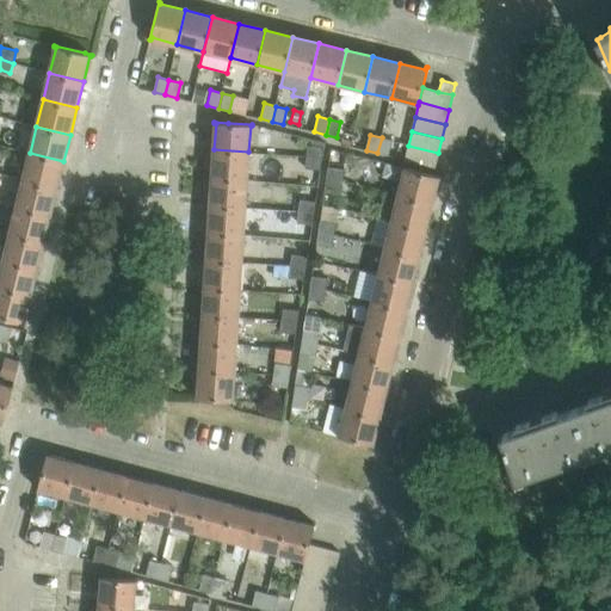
[(393,141),(382,137),(377,153),(389,155),(393,141)]
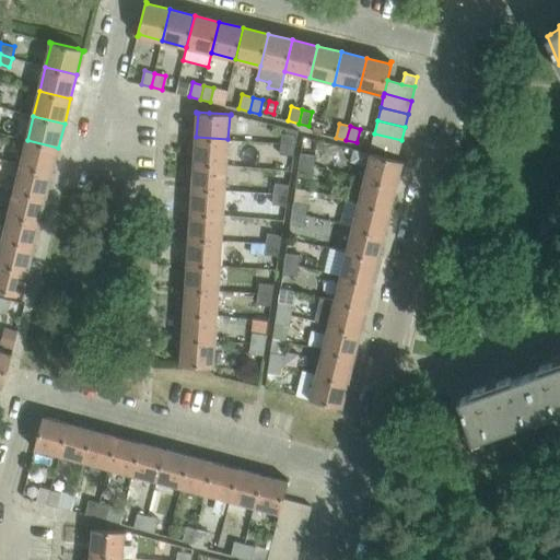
[(282,132),(281,143),(295,146),(296,135),(282,132)]
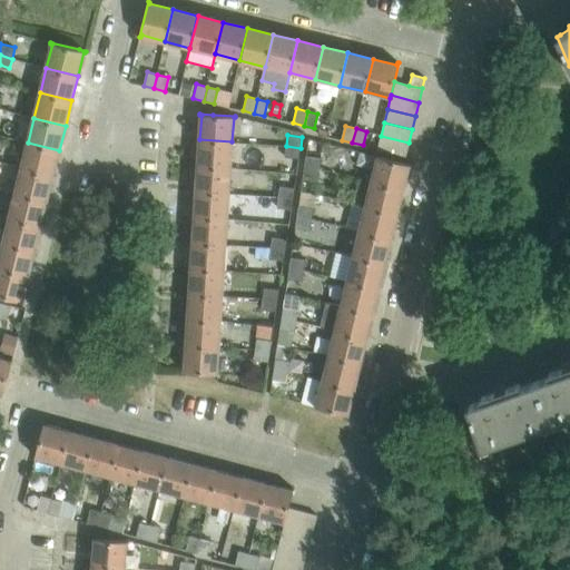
[(405,156),(409,143),(381,136),(377,149),(405,156)]
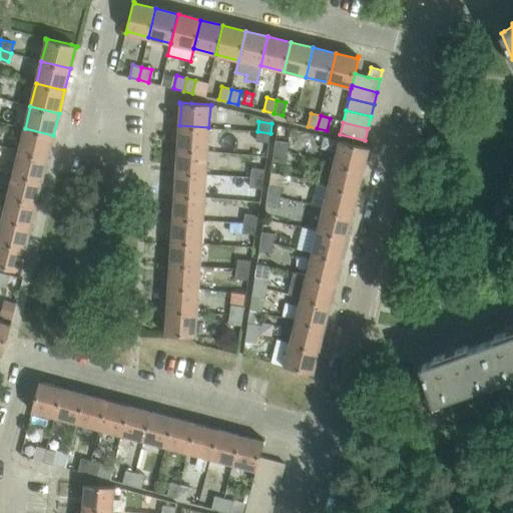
[(179,125),(178,148),(207,150),(208,127),(179,125)]
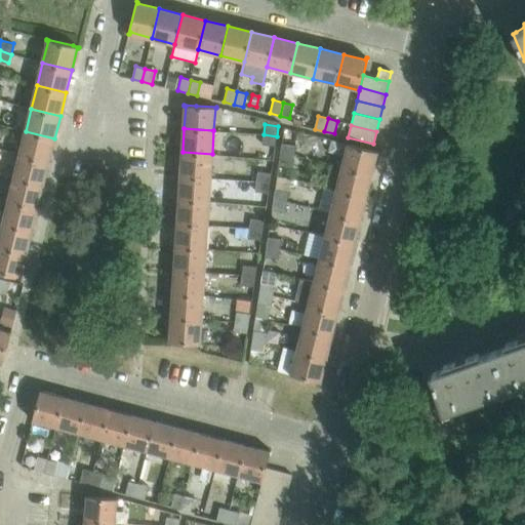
[(19,155),(48,161),(54,138),(26,131),(19,155)]
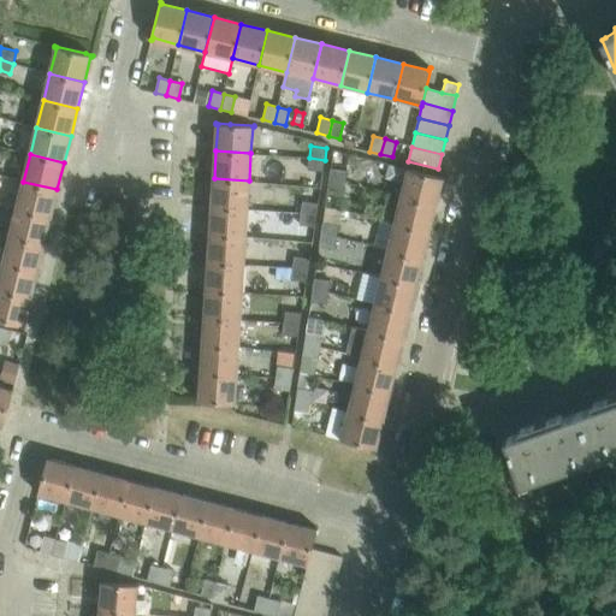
[(323,171),(325,160),(309,158),(307,169),(323,171)]
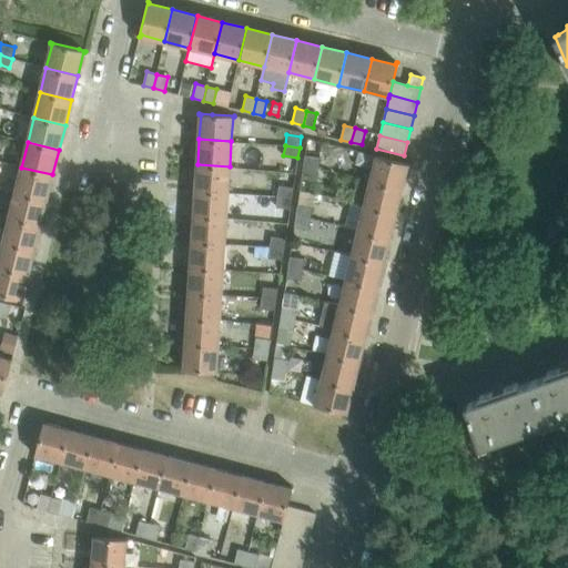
[(303,165),(318,168),(320,158),(305,155),(303,165)]
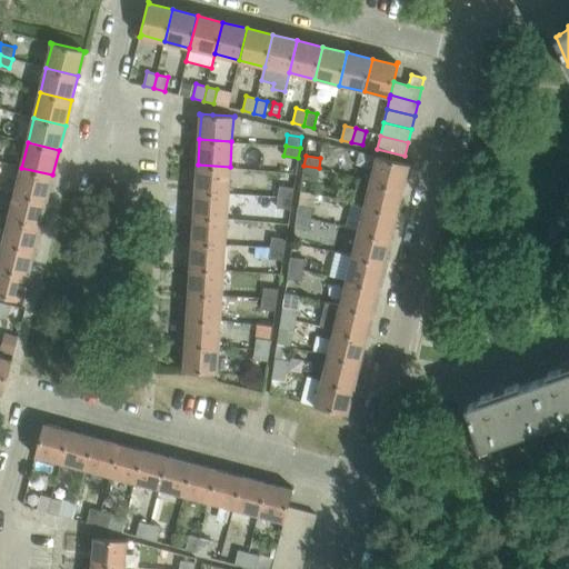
[(369,180),(402,188),(408,165),(410,165),(410,163),(376,156),(369,180)]
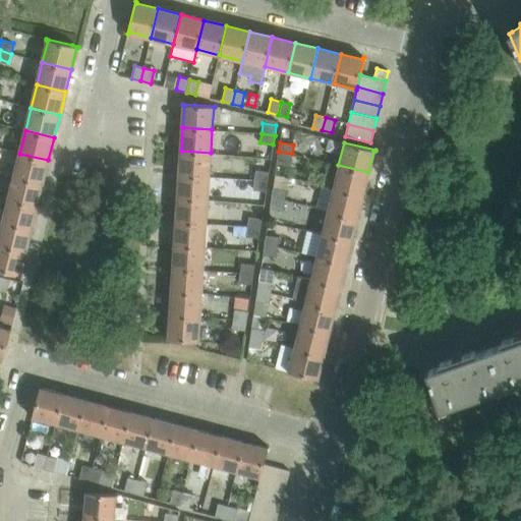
[(181,151),(179,174),(209,176),(211,153),(181,151)]
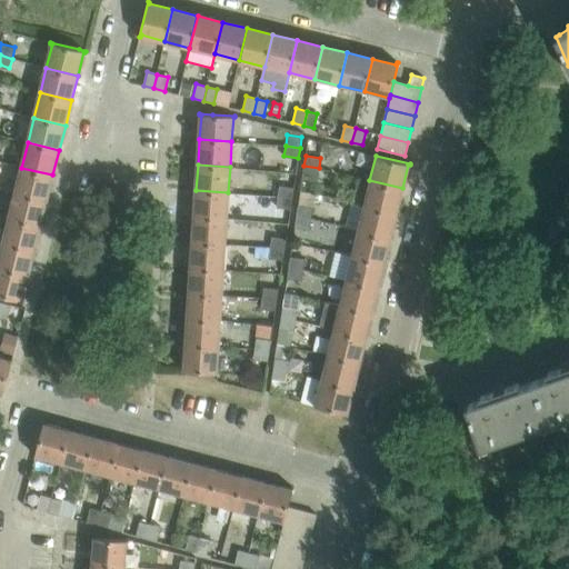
[(317,179),(319,168),(303,166),(302,177),(317,179)]
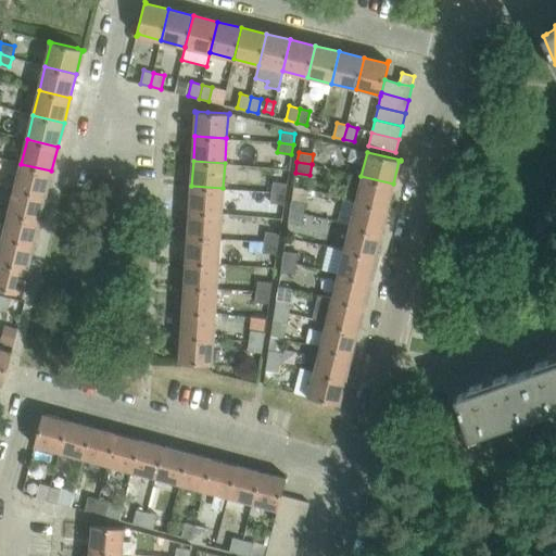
[(15,188),(46,196),(51,171),(21,164),(15,188)]
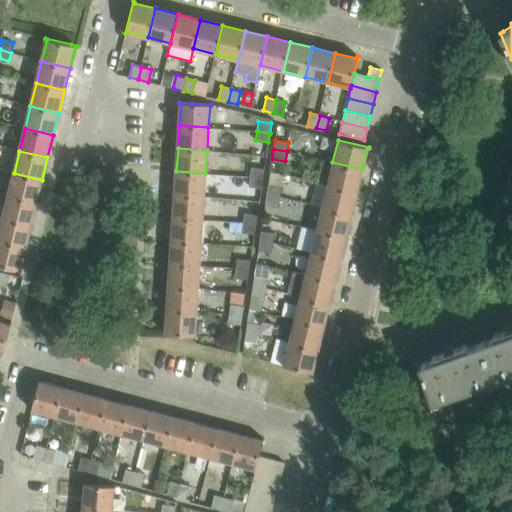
[(357,192),(362,169),(332,162),(327,185),(357,192)]
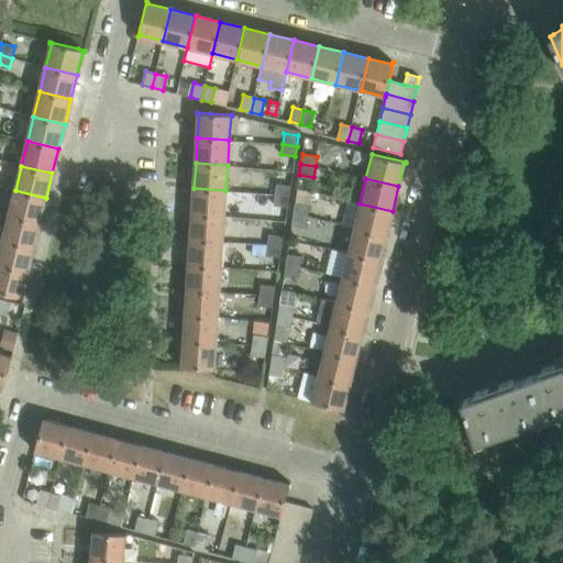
[(276,184),(275,195),(289,197),(290,186),(276,184)]
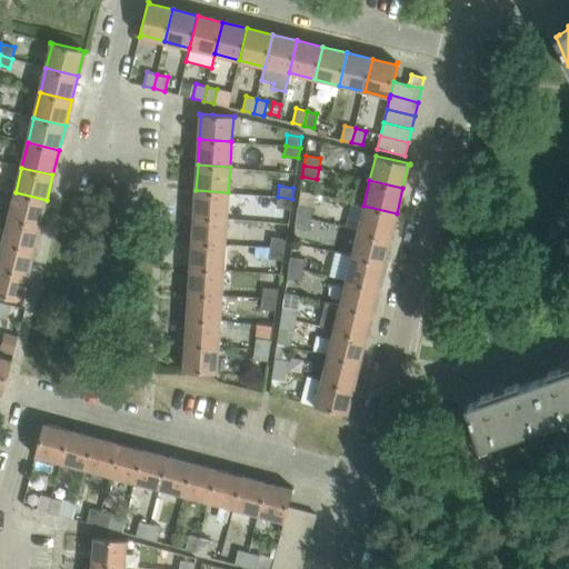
[(196,190),(195,217),(227,218),(228,192),(196,190)]
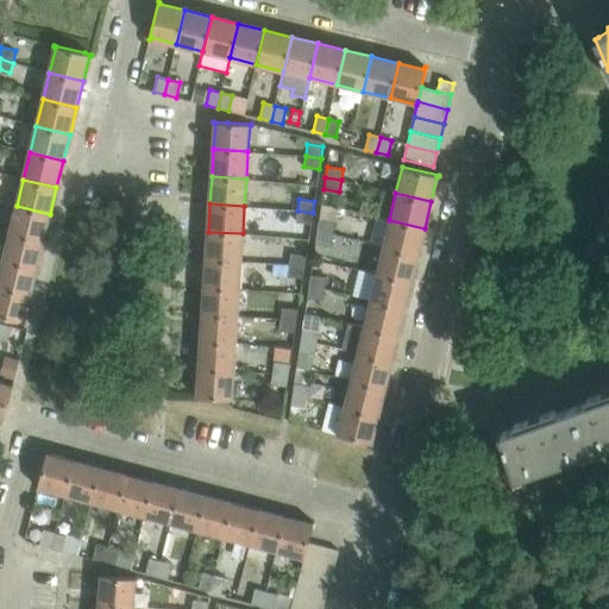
[(10,232),(43,240),(50,214),(17,206),(10,232)]
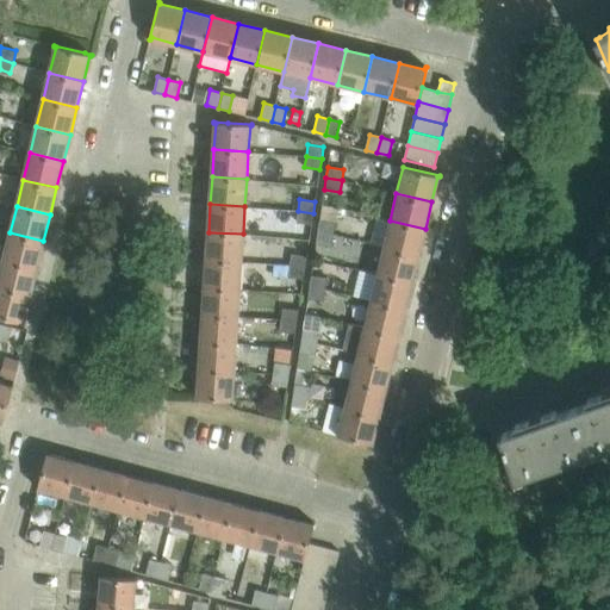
[(311,224),(313,213),(298,211),(296,222),(311,224)]
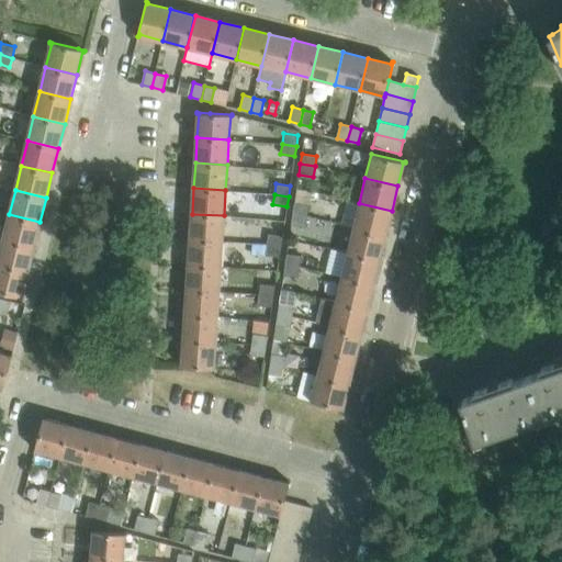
[(347,200),(341,225),(353,227),(385,235),(392,211),(359,203),(347,200)]
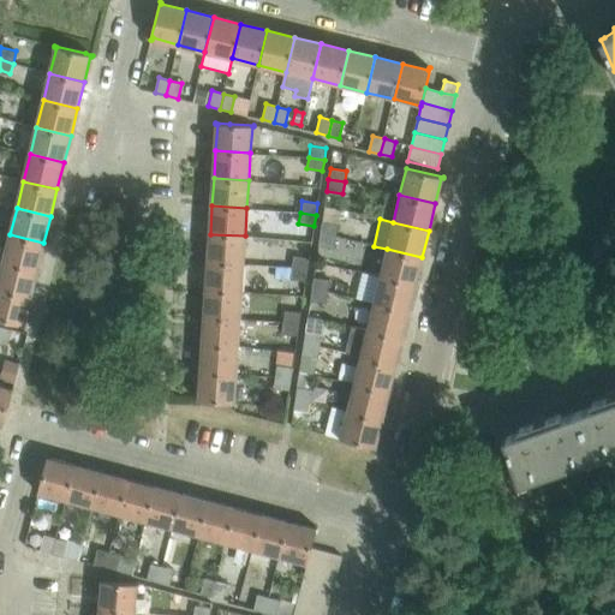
[(322,222),(320,234),(336,237),(338,225),(322,222)]
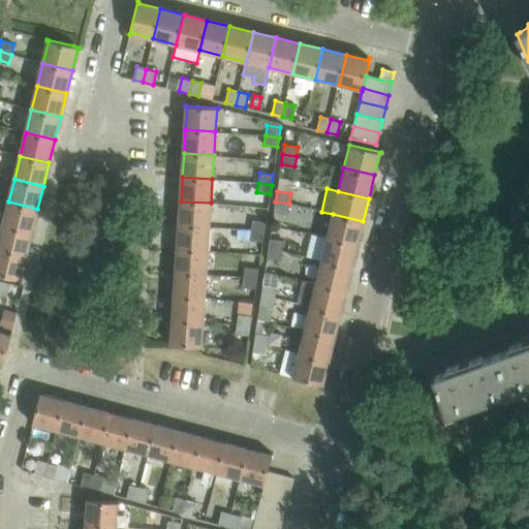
[(3,225),(32,232),(37,209),(8,201),(3,225)]
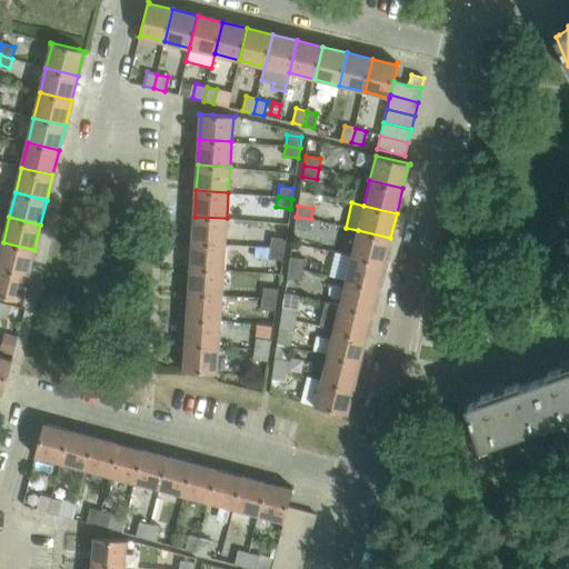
[(195,217),(192,242),(225,243),(227,218),(195,217)]
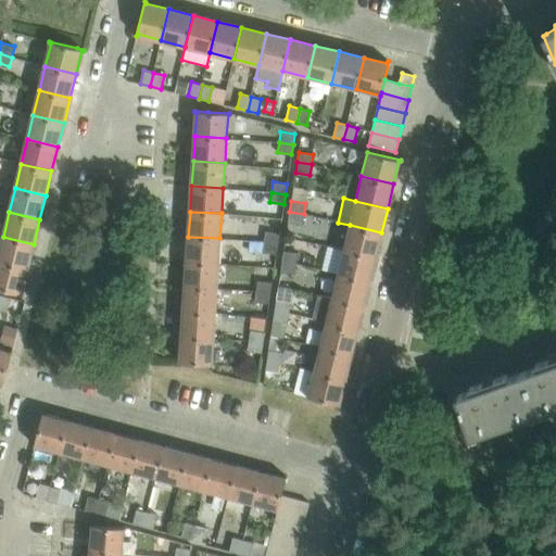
[(302,224),(304,214),(289,212),(288,222),(302,224)]
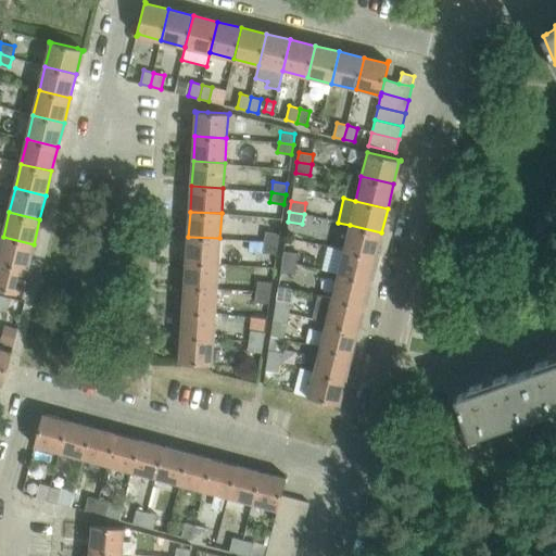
[(375,257),(381,232),(350,225),(343,250),(375,257)]
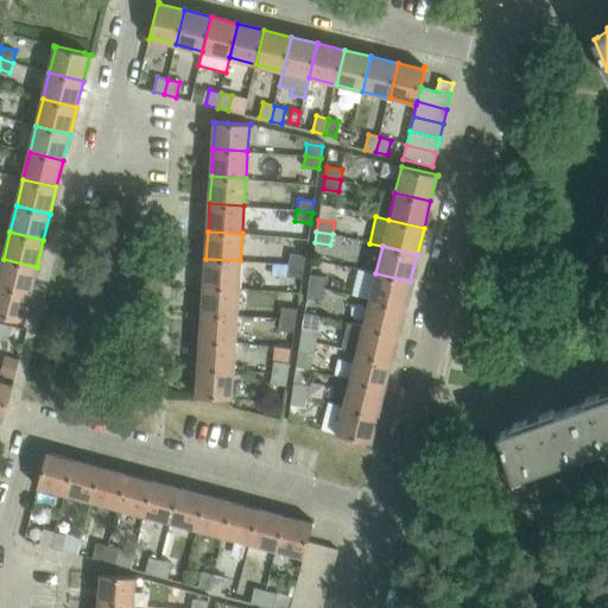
[(290,253),(289,264),(304,266),(305,255),(290,253)]
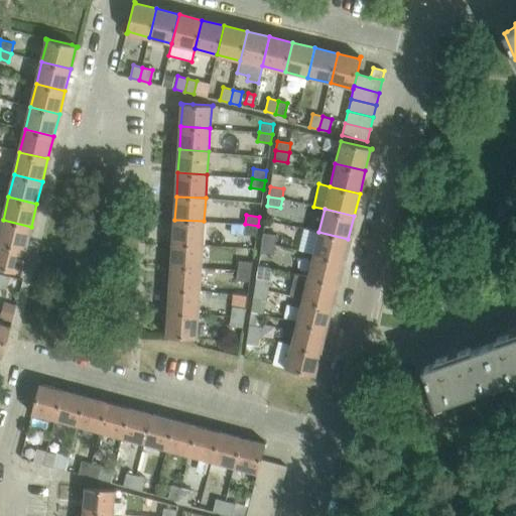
[(0,230),(0,242),(25,249),(31,227),(3,220),(0,230)]
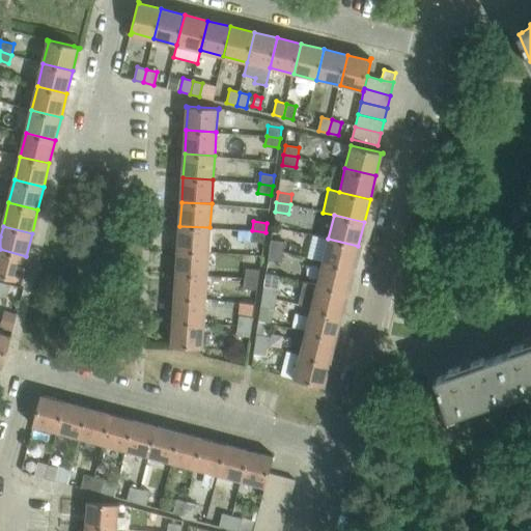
[(179,226),(178,250),(208,252),(210,227),(179,226)]
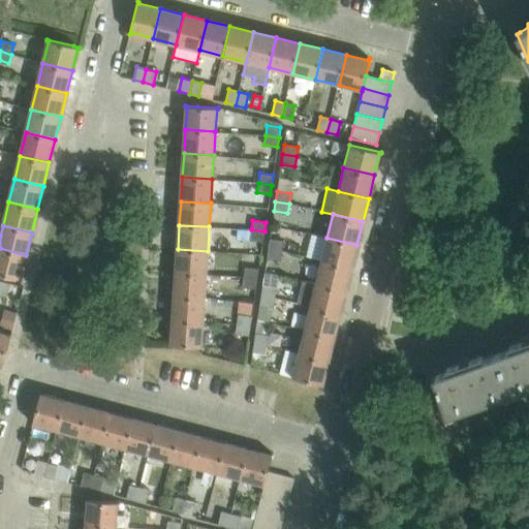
[(263,242),(265,231),(251,229),(249,240),(263,242)]
